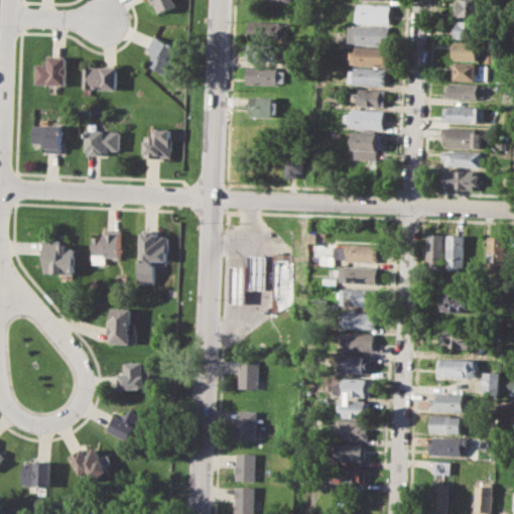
[(150,0),(172,0),(175,7),(156,15),(150,0)]
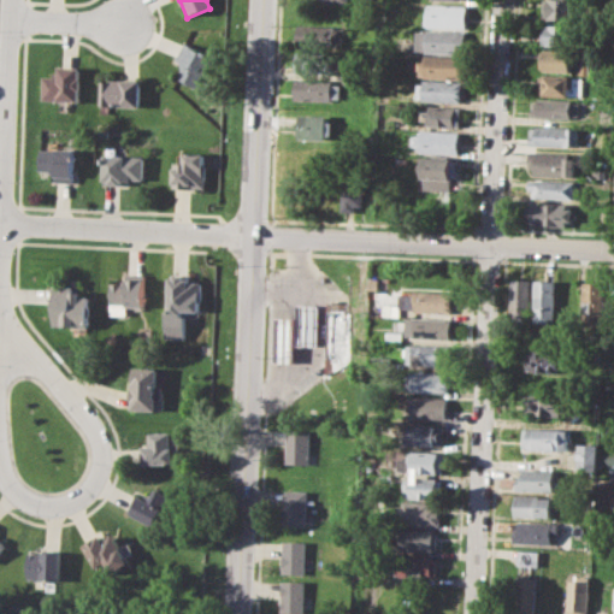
[(542,0),(582,1),(582,23),(542,21),(542,0)]
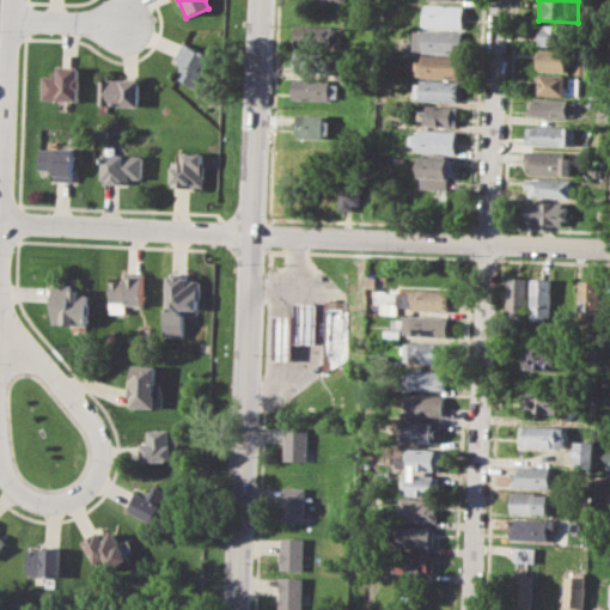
[(421,6),(461,8),(459,30),(421,29),(421,6)]
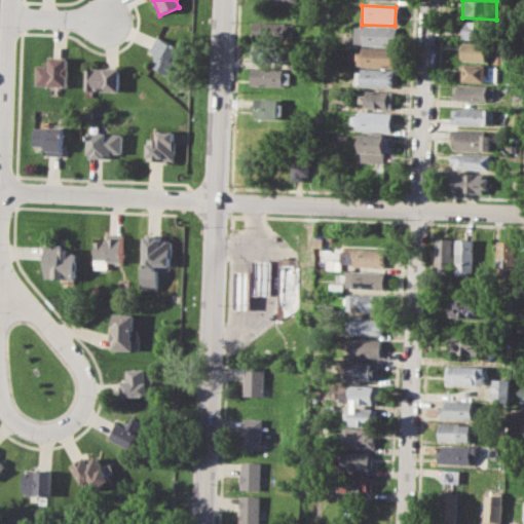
[(252,23),(289,24),(289,42),(251,40),(252,23)]
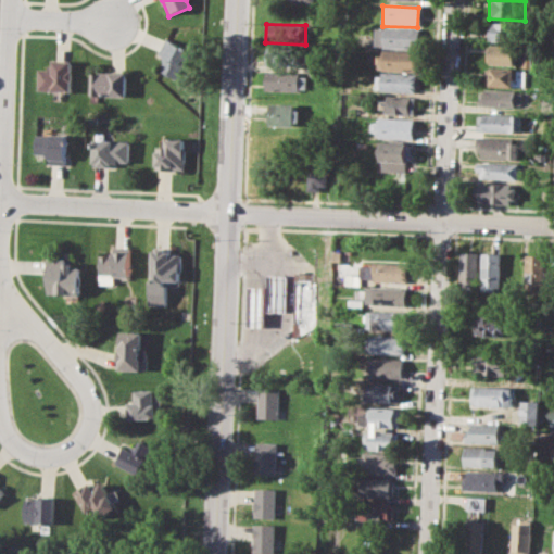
[(488,24),(525,25),(524,43),(488,42),(488,24)]
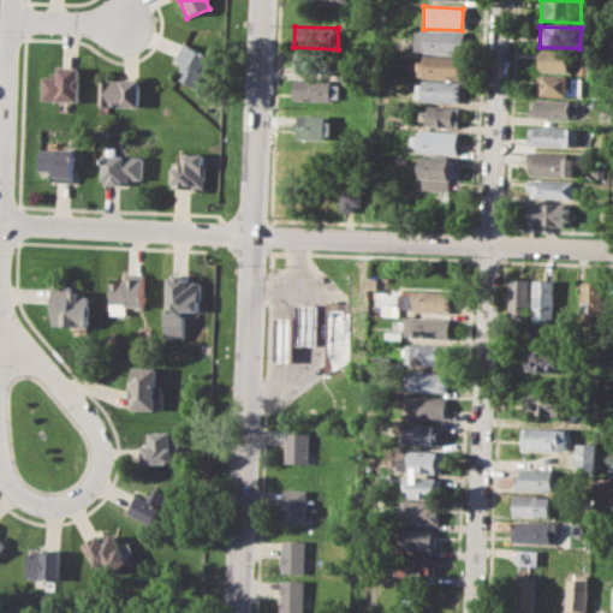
[(415,33),(463,34),(462,54),(414,52),(415,33)]
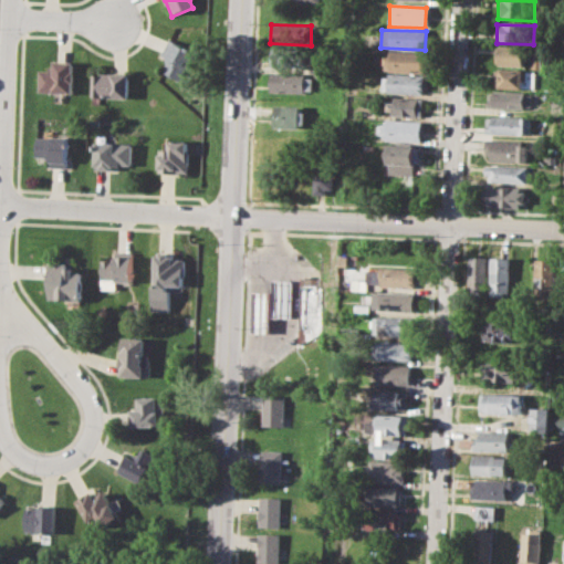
[(162,72),(167,61),(159,58),(167,41),(196,53),(183,82),(162,72)]
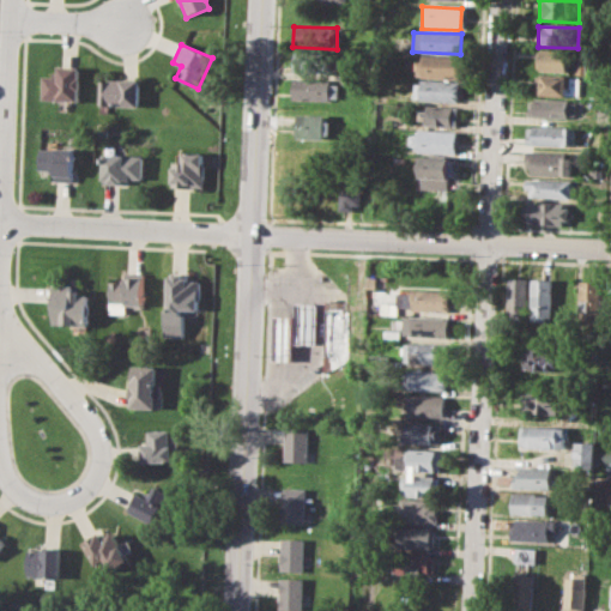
[(543,50),(574,52),(573,67),(566,67),(566,73),(542,73),(542,68),(536,68),(536,55),(543,55),(543,50)]
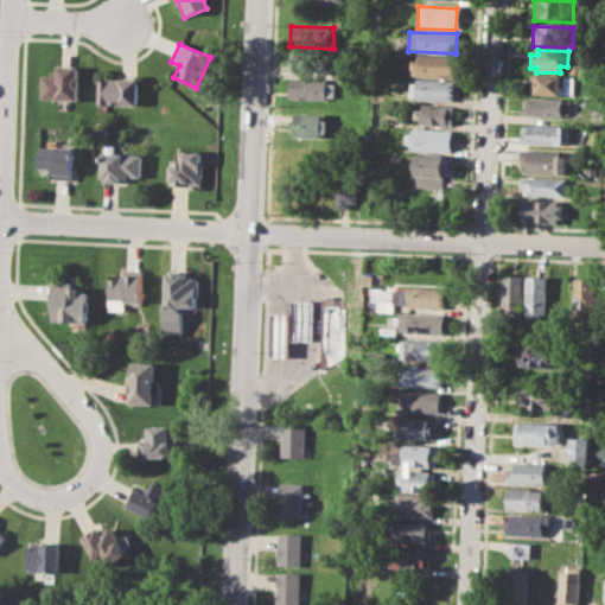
[(291,52),(330,53),(330,75),(290,74),(291,52)]
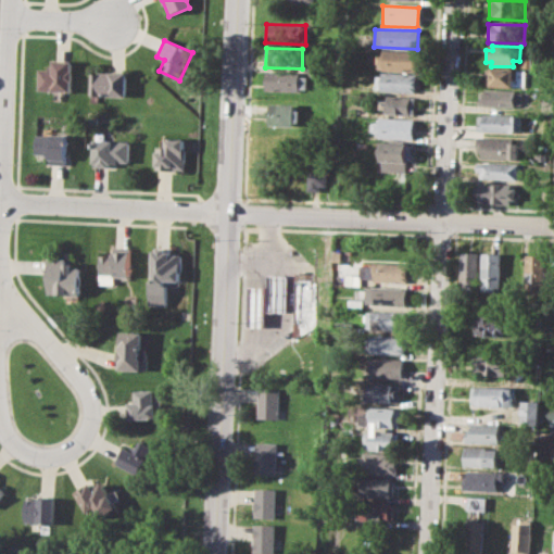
[(381,52),(417,53),(416,73),(375,71),(376,57),(381,57),(381,52)]
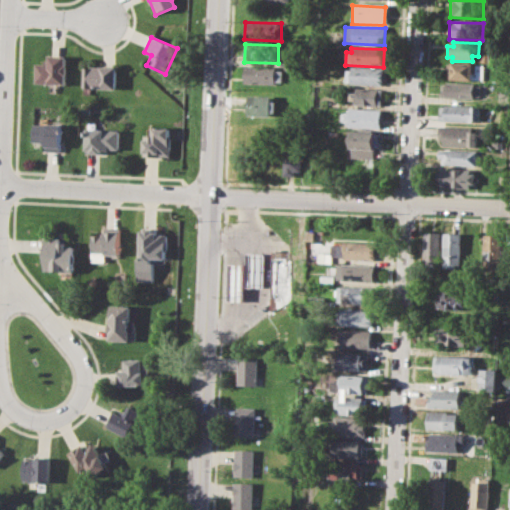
[(45,57),(65,57),(64,86),(32,85),(33,64),(41,65),(42,61),(45,61),(45,57)]
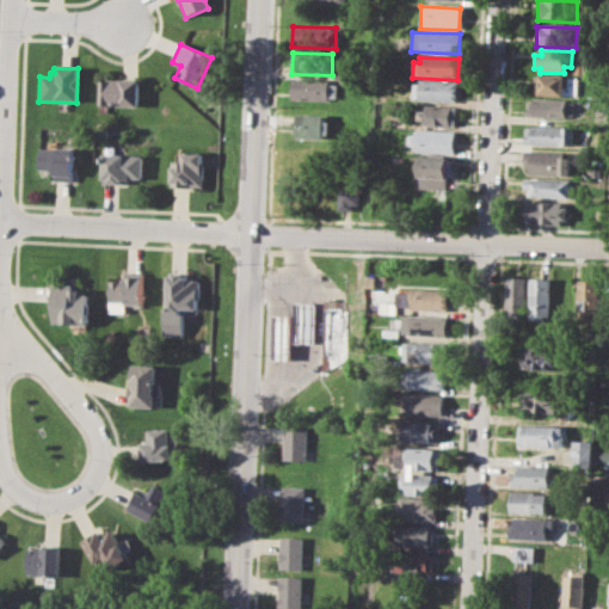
[(533,82),(539,82),(540,77),(577,78),(576,98),(531,96),(533,82)]
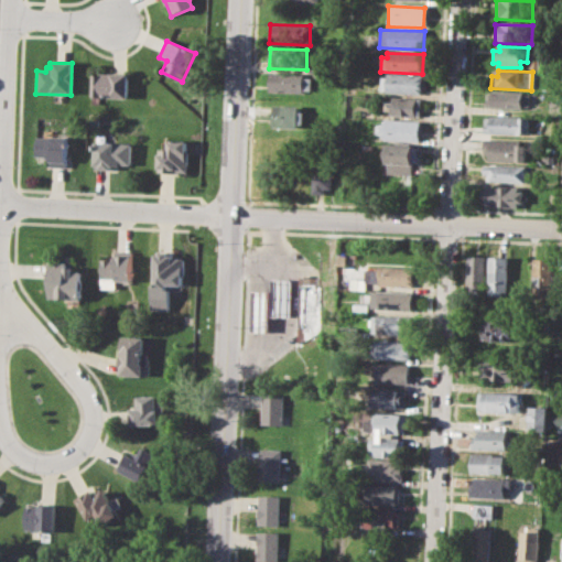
[(90,74),(128,75),(127,98),(89,97),(90,74)]
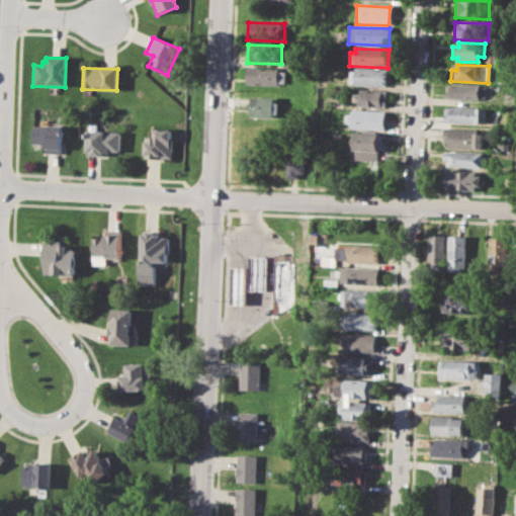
[(246,68),(277,68),(277,72),(283,72),(283,84),(275,84),(275,87),(246,86),(246,68)]
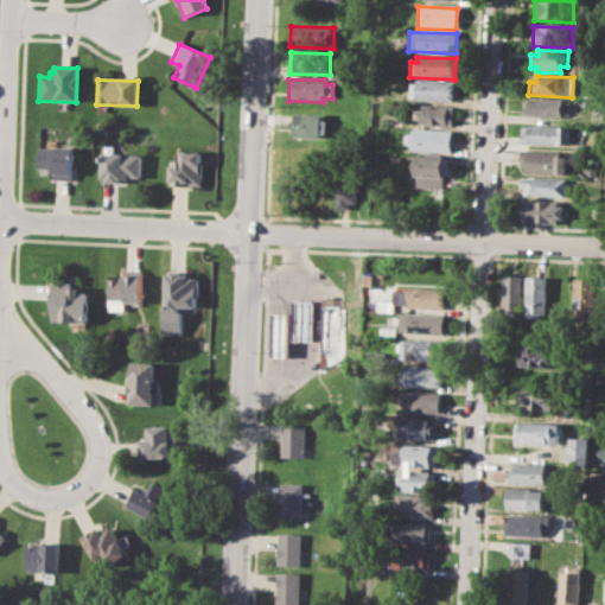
[(415,81),(453,83),(452,103),(415,101),(415,97),(409,97),(411,84),(415,84),(415,81)]
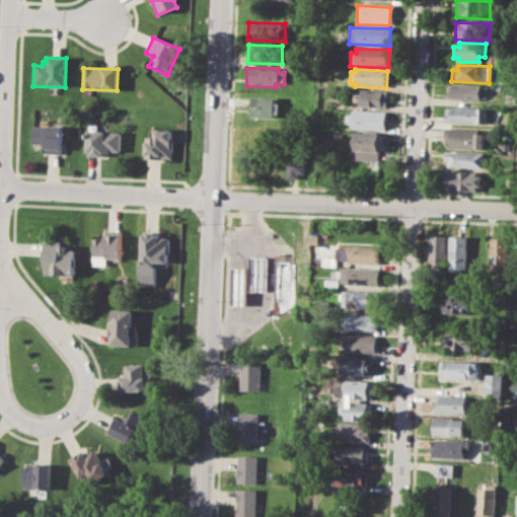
[(446,87),(452,87),(452,84),(482,85),(482,88),(488,88),(487,101),(445,100),(446,87)]
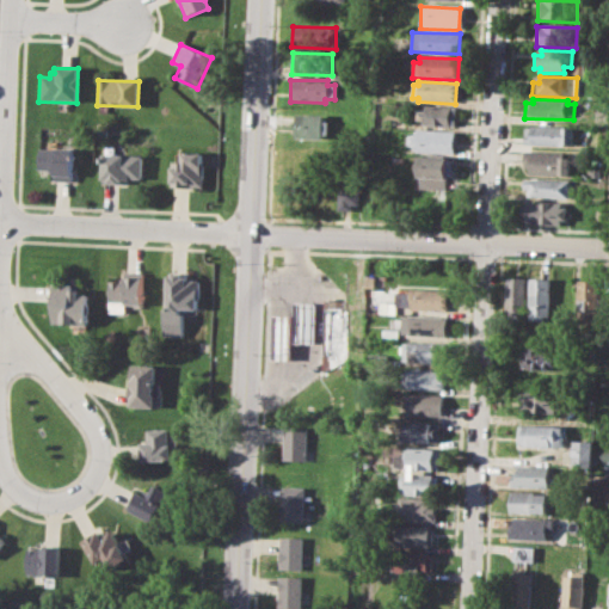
[(424,105),(455,108),(454,128),(423,125),(424,121),(414,121),(414,111),(423,111),(424,105)]
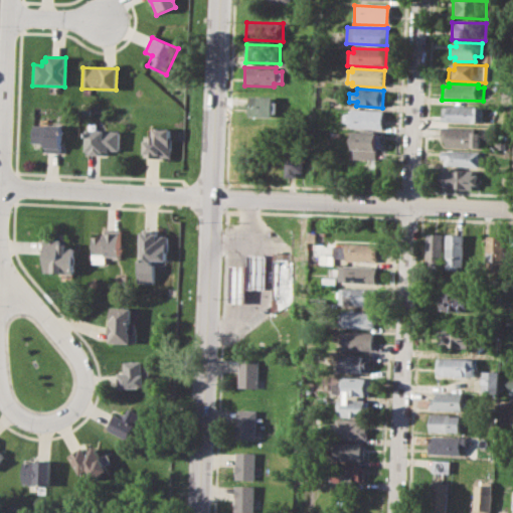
[(248,97),(273,98),(273,103),(279,103),(278,114),(271,114),(271,118),(247,117),(248,97)]
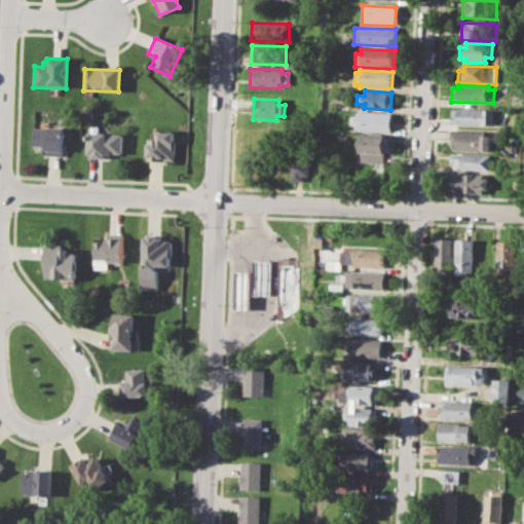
[(452,109),(492,111),(492,126),(452,124),(452,109)]
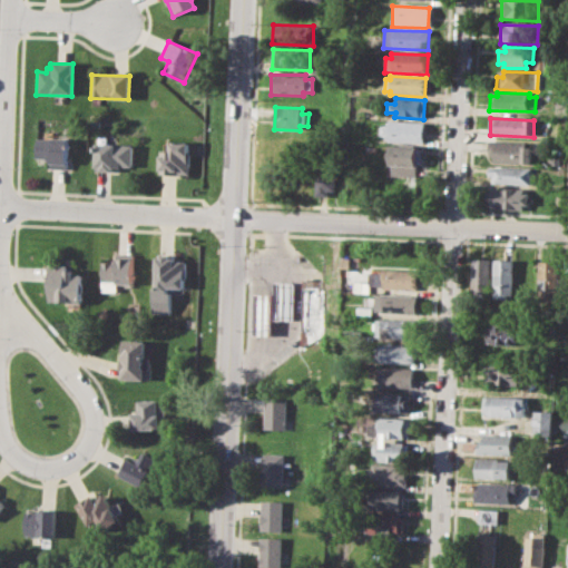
[(388,120),(422,123),(422,143),(388,142),(388,137),(379,137),(379,126),(388,126),(388,120)]
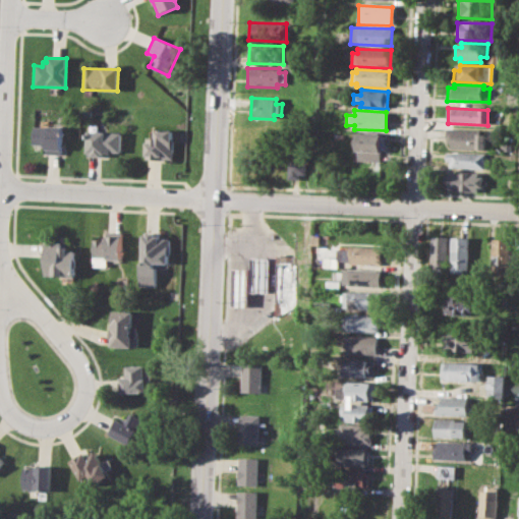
[(32,126),(62,127),(61,155),(43,154),(43,146),(31,145),(32,126)]
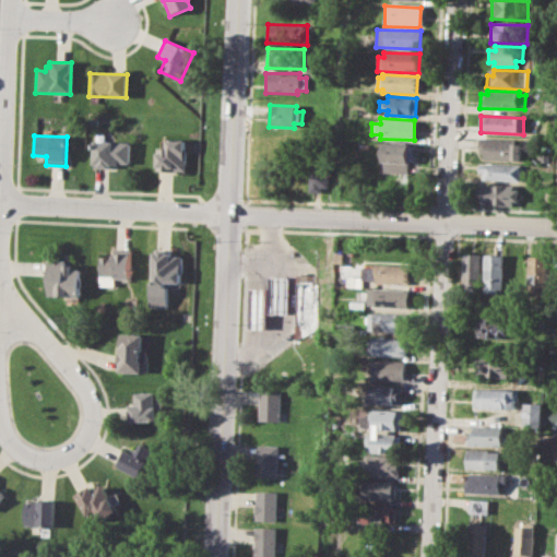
[(154,147),(166,149),(166,139),(185,140),(184,173),(153,172),(154,147)]
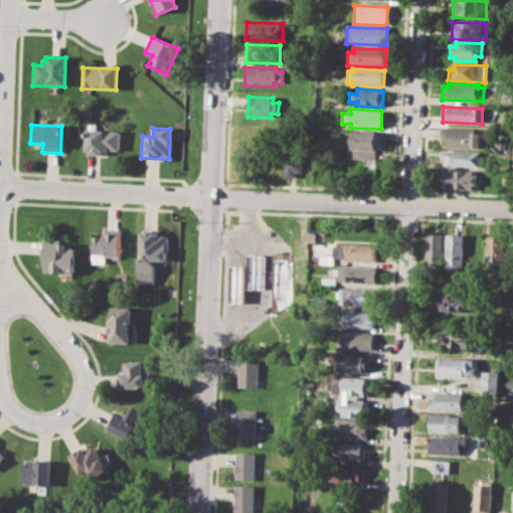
[(442,128),(479,130),(478,150),(446,149),(446,142),(442,142),(442,128)]
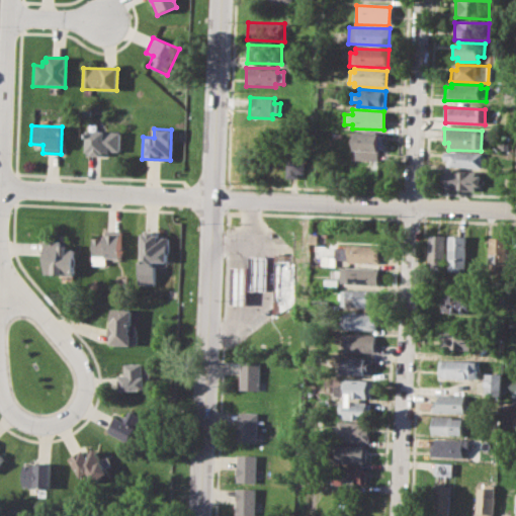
[(85,154),(86,132),(118,134),(117,153),(101,151),(101,155),(85,154)]
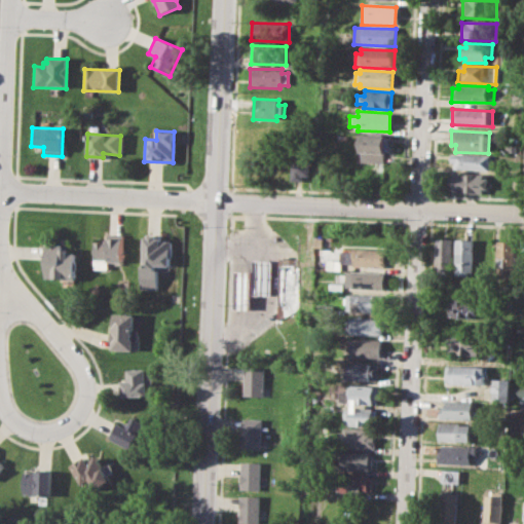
[(360,136),(384,137),(383,164),(359,163),(360,136)]
